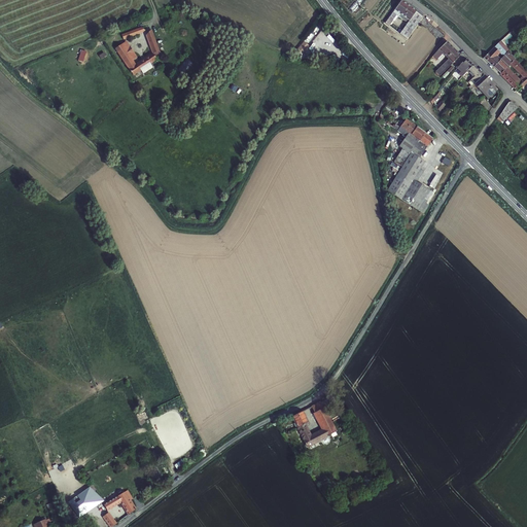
[(411,32),(423,16),(417,12),(418,10),(403,0),(402,0),(396,9),(410,20),(409,22),(399,33),(406,38),(411,32)]
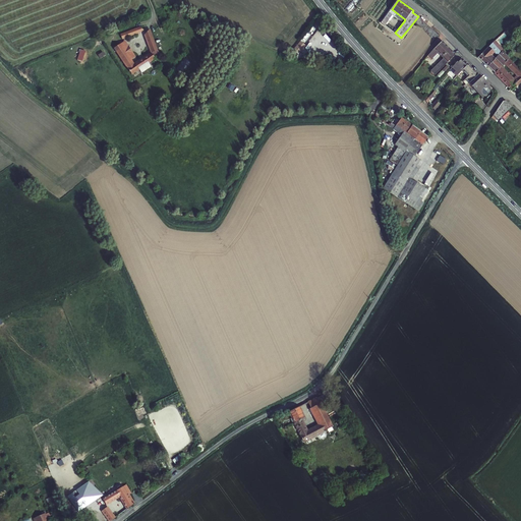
[(390,11),(393,14),(404,21),(405,19),(392,9),(390,11)]
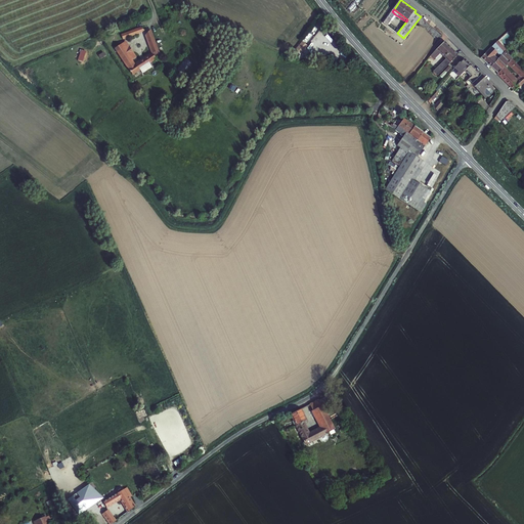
[(392,11),(384,22),(387,25),(395,14),(392,11)]
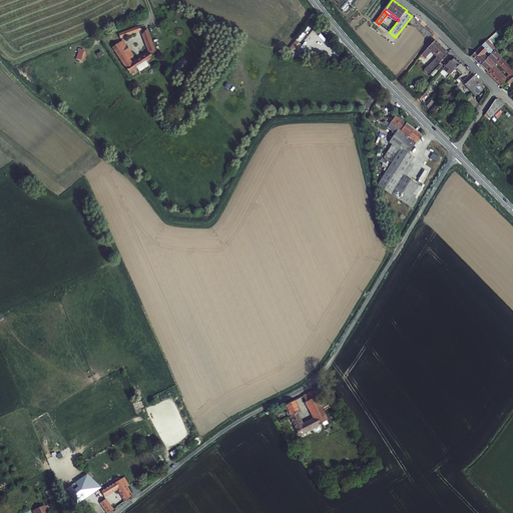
[(139,25),(119,32),(120,37),(140,29),(139,25)]
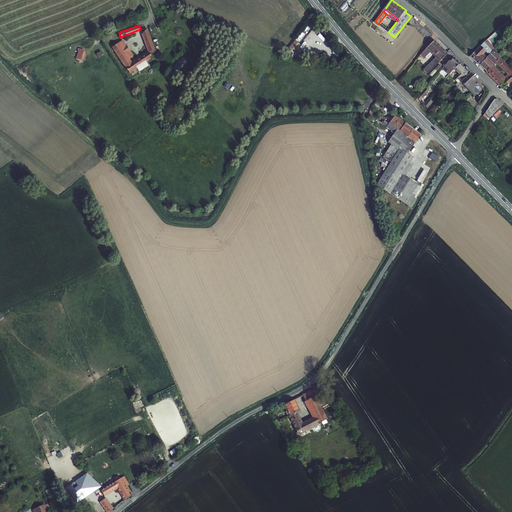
[(149,52),(154,48),(147,30),(147,29),(143,33),(149,52)]
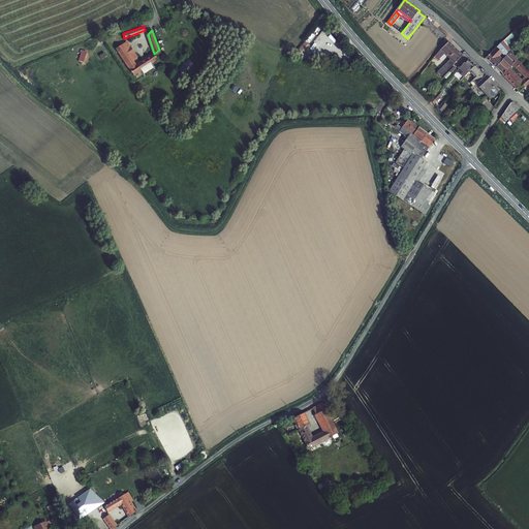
[(128,40),(122,44),(126,51),(132,47),(128,40)]
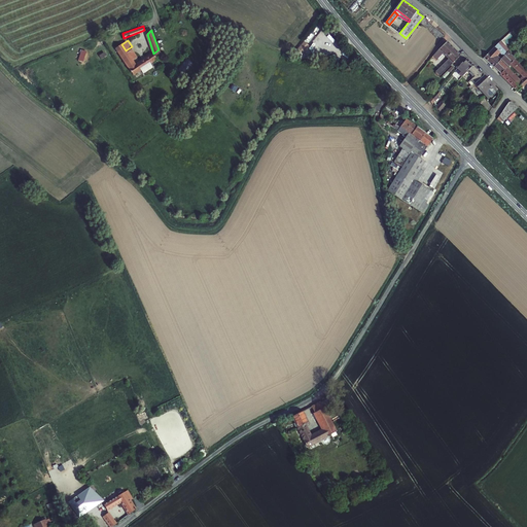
[(461,55),(448,40),(441,48),(435,55),(438,57),(444,51),(448,56),(434,69),(441,75),(461,55)]
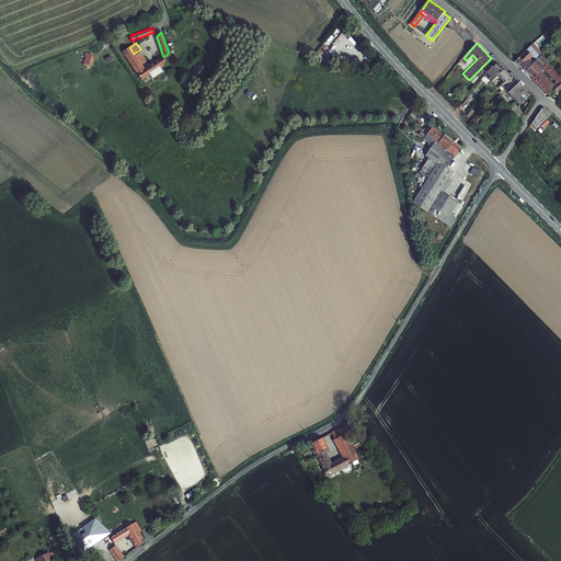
[(323,58),(330,48),(324,44),(317,53),(323,58)]
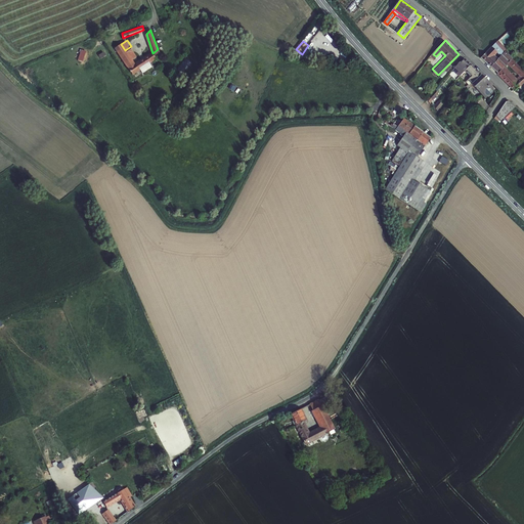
[(515,41),(504,52),(509,56),(519,45),(515,41)]
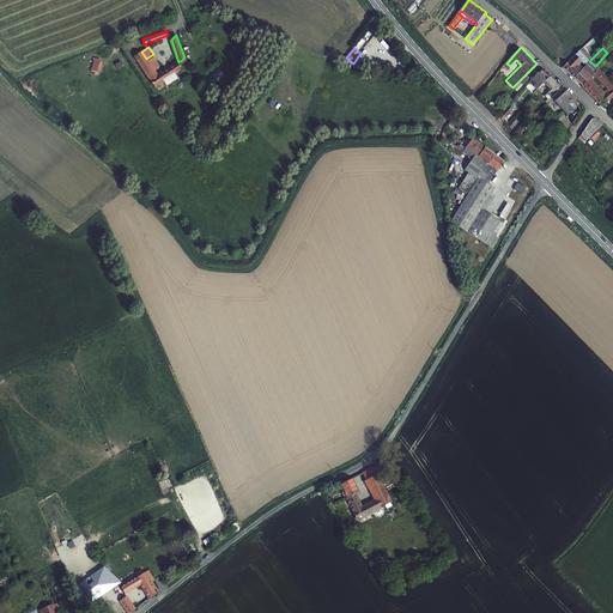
[(580,50),(568,62),(562,67),(581,86),(588,78),(592,74),(596,70),(596,68),(595,66),(589,61),(580,70),(575,66),(584,56),(580,50)]
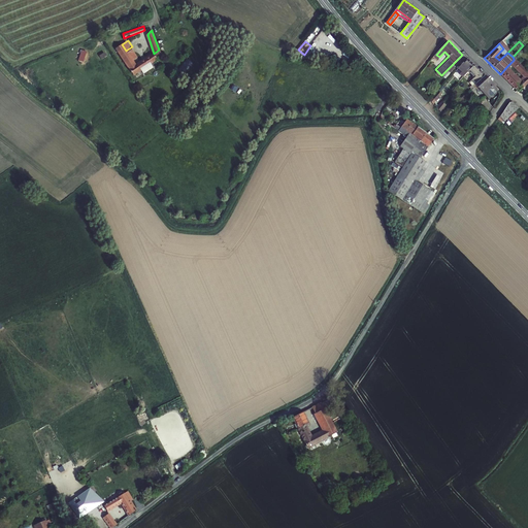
[(130,69),(136,65),(126,51),(122,44),(116,47),(130,69)]
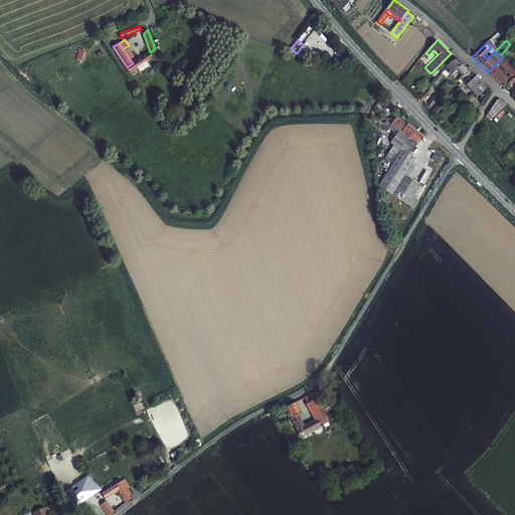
[(76,58),(81,60),(86,50),(80,48),(76,58)]
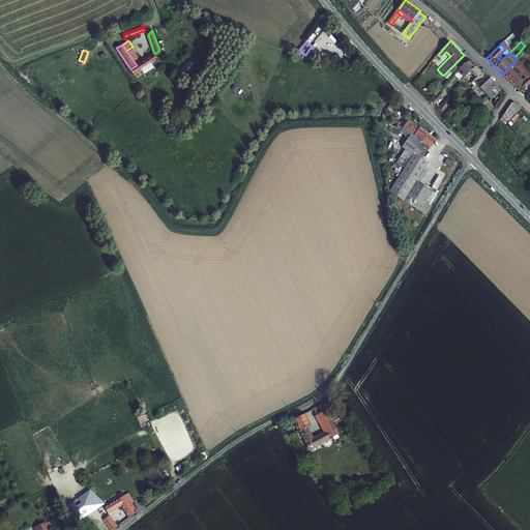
[(154,54),(157,59),(163,55),(159,50),(154,54)]
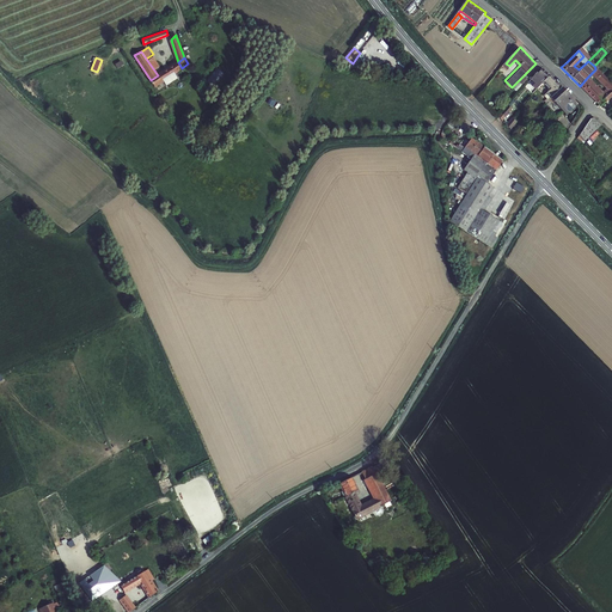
[(164,80),(167,85),(177,78),(173,74),(182,68),(178,62),(158,75),(161,81),(164,80)]
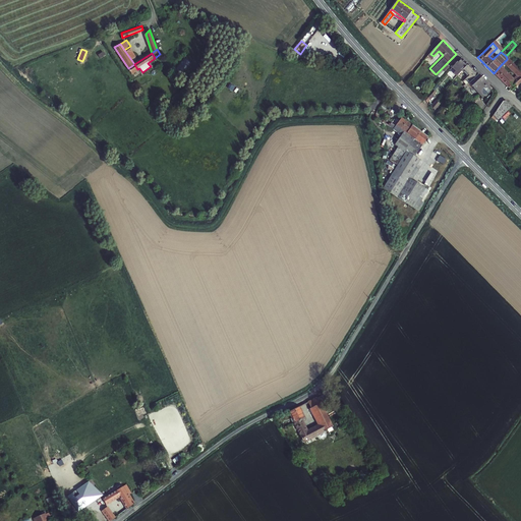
[(470,64),(463,57),(456,65),(462,71),(465,69),(470,64)]
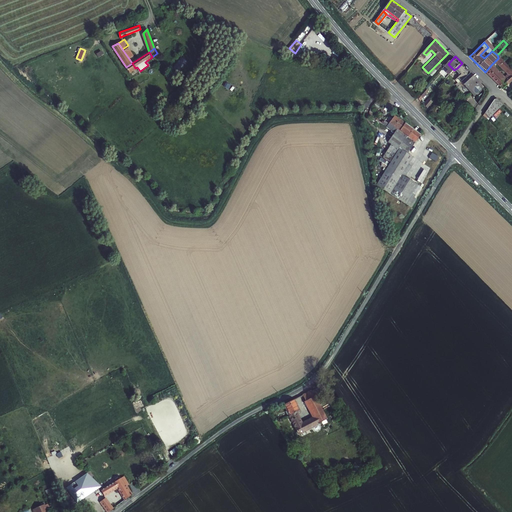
[(183,57),(174,68),(180,73),(190,62),(183,57)]
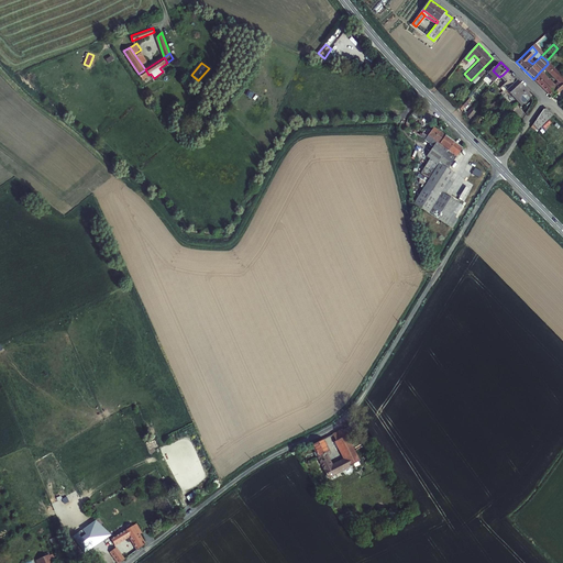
[(562,78),(548,64),(543,68),(559,84),(554,88),(540,72),(533,79),(551,97),(553,98),(562,88),(562,78)]
